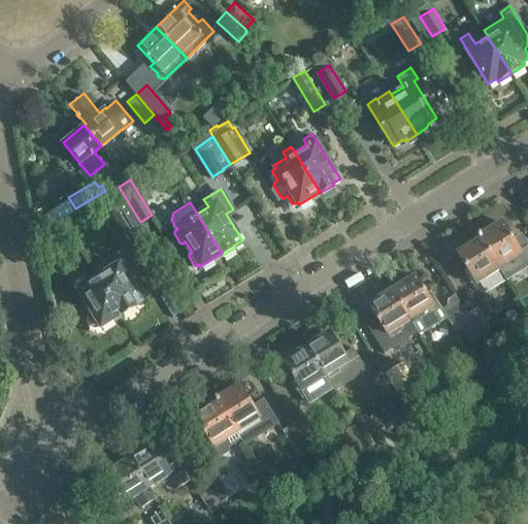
[(106,208),(109,214),(105,216),(117,235),(128,228),(113,204),(106,208)]
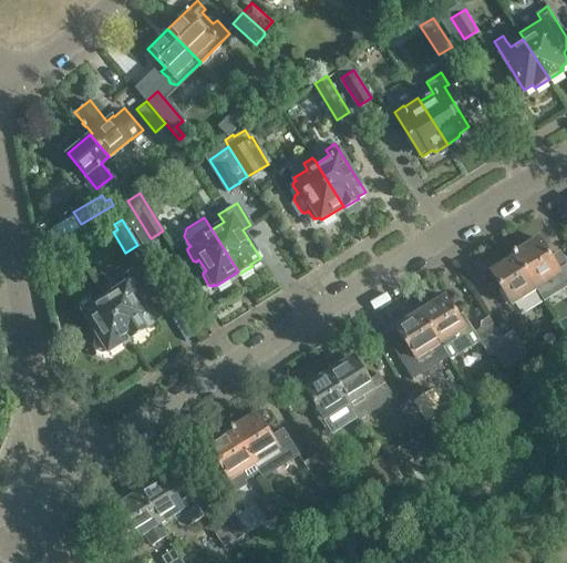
[(513,252),(515,256),(533,285),(534,284),(557,269),(559,273),(560,273),(539,237),(516,251),(516,249),(513,252)]
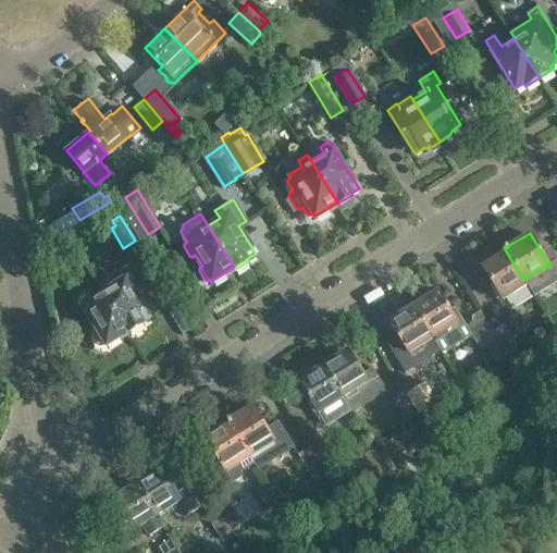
[(523,280),(506,252),(482,266),(502,298),(527,283),(524,279),(523,280)]
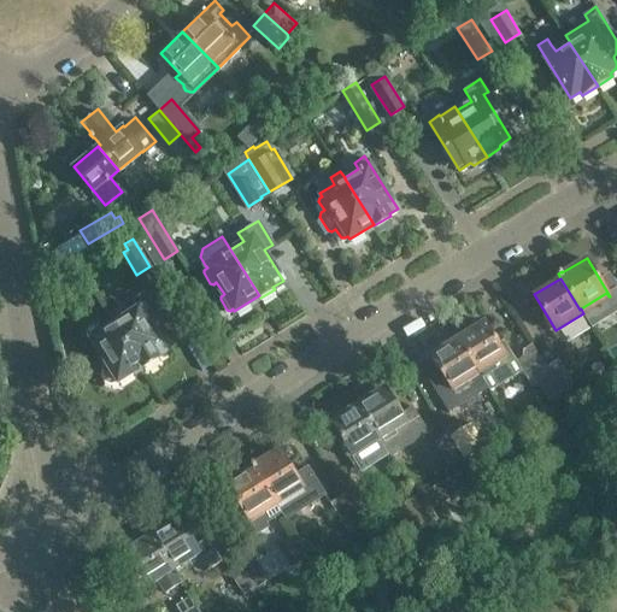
[(115,322),(142,366),(144,369),(145,368),(148,369),(157,364),(158,359),(160,358),(158,355),(166,351),(146,317),(157,311),(145,292),(133,299),(137,307),(115,322)]
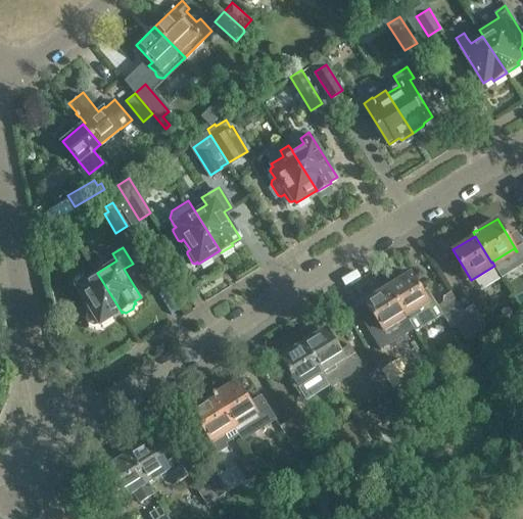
[(121,311),(97,273),(95,270),(84,277),(86,279),(77,285),(77,286),(77,287),(82,296),(83,296),(90,307),(87,311),(86,318),(89,323),(95,325),(100,323),(121,311)]
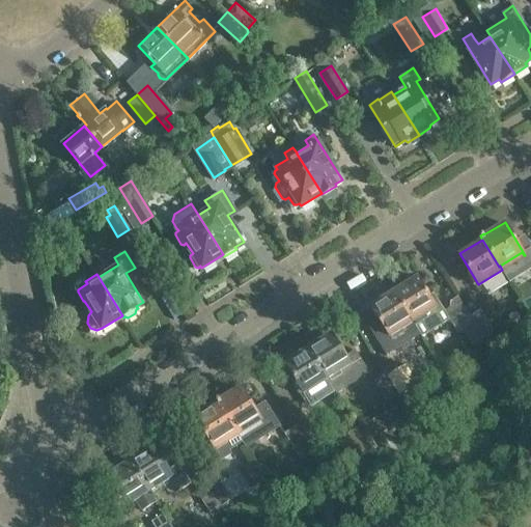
[(434,289),(428,294),(417,275),(393,289),(418,329),(421,335),(450,317),(434,289)]
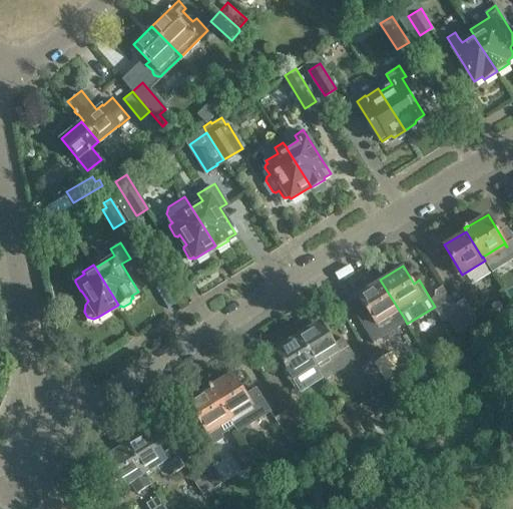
[(404,318),(380,280),(358,294),(369,312),(365,314),(371,323),(374,321),(381,332),(404,318)]
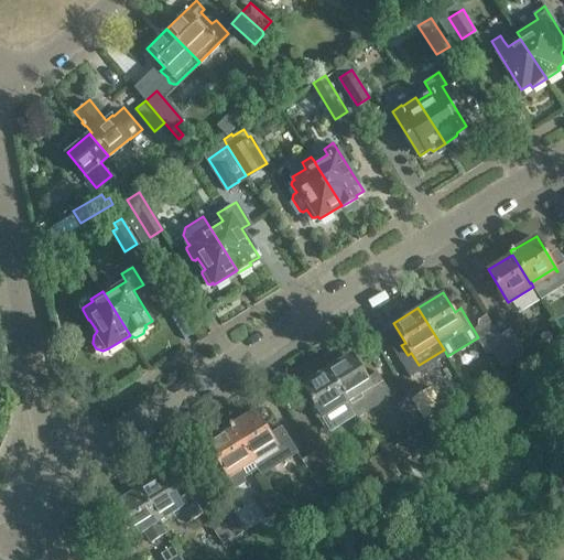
[(510,326),(499,333),(513,356),(523,350),(510,326)]
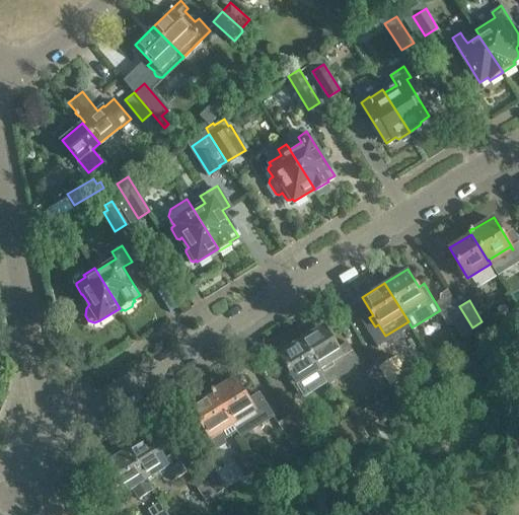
[(472,327),(459,306),(448,313),(461,334),(472,327)]
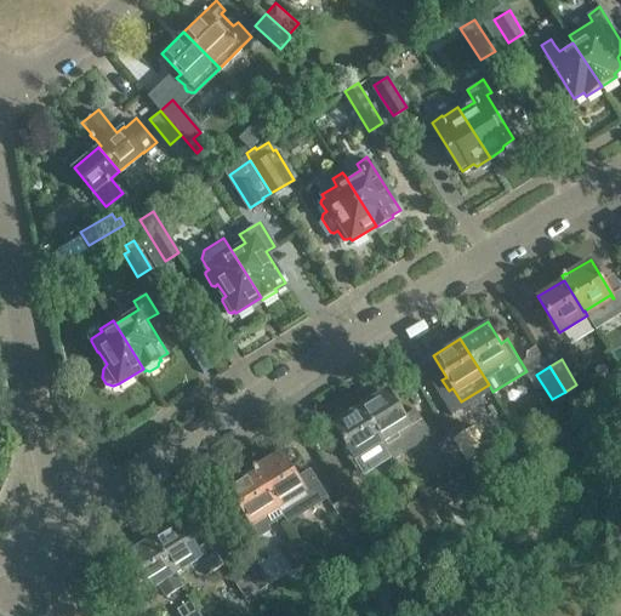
[(383,440),(381,441),(392,457),(431,433),(415,406),(403,414),(387,388),(374,397),(372,393),(359,400),(362,404),(360,405),(383,440)]
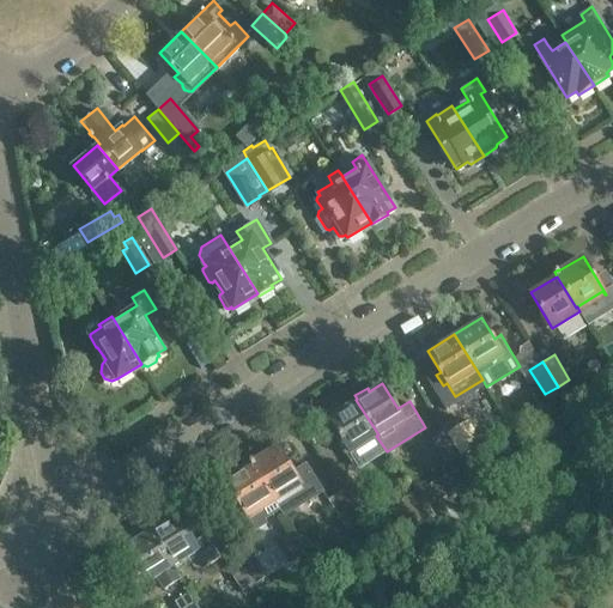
[(356,400),(328,417),(341,437),(338,439),(345,451),(349,449),(351,453),(376,436),(378,435),(356,400)]
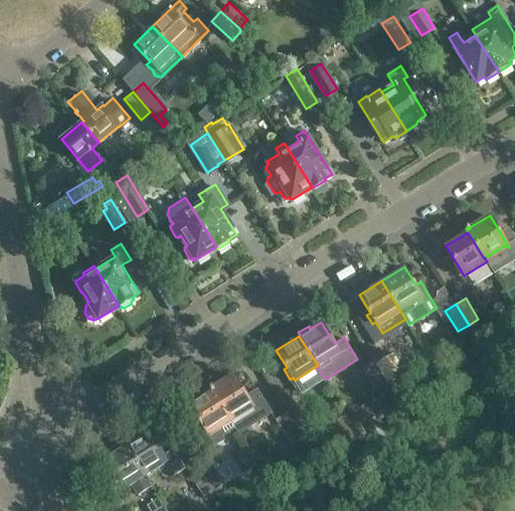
[(386,380),(396,374),(383,354),(373,360),(386,380)]
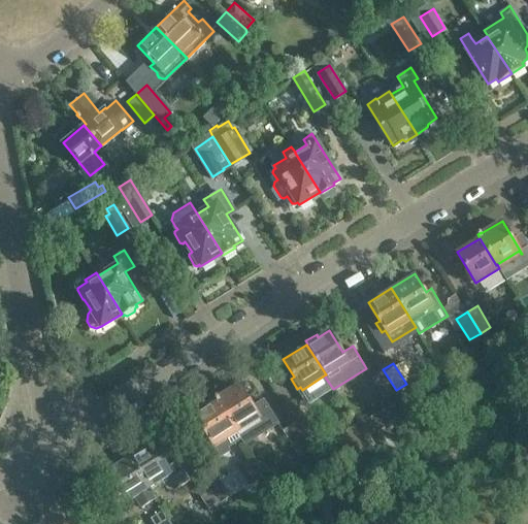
[(396,390),(383,369),(371,377),(385,397),(396,390)]
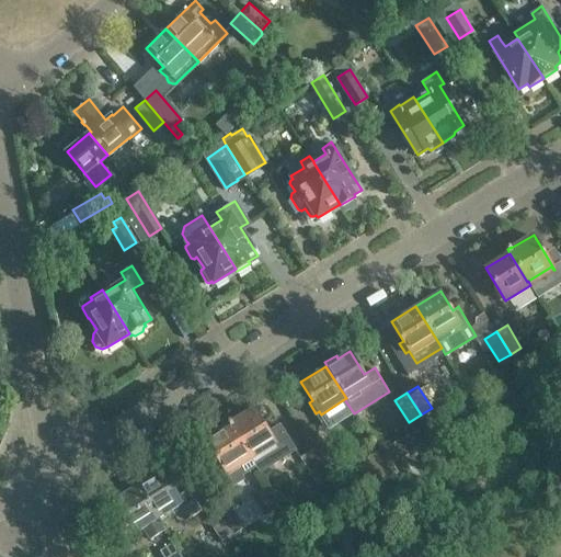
[(229,422),(231,427),(250,455),(252,458),(259,469),(295,447),(279,423),(268,431),(254,407),(232,421),(232,420),(229,422)]
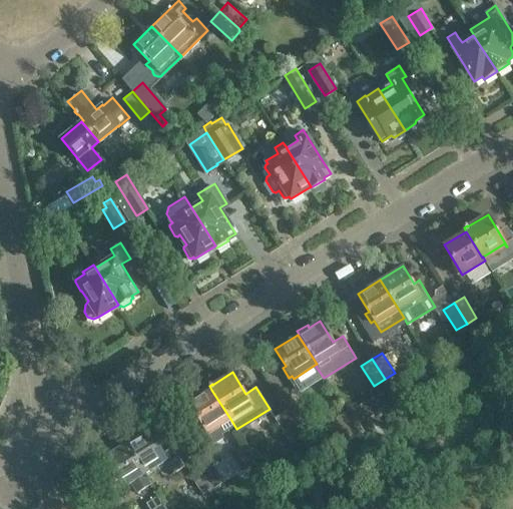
[(228,416),(211,390),(189,403),(207,433),(230,419),(228,416)]
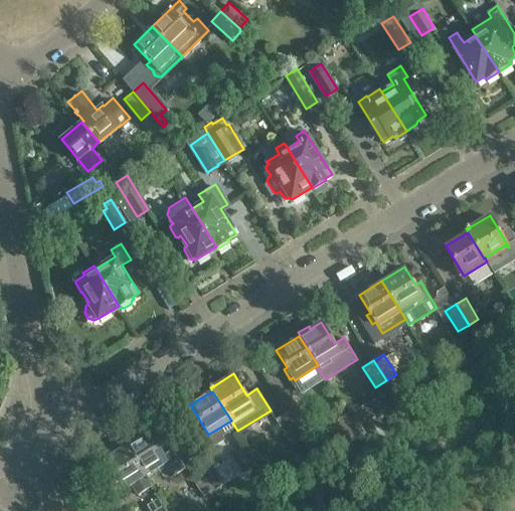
[(381,391),(329,423),(342,445),(363,432),(358,423),(389,404),(381,391)]
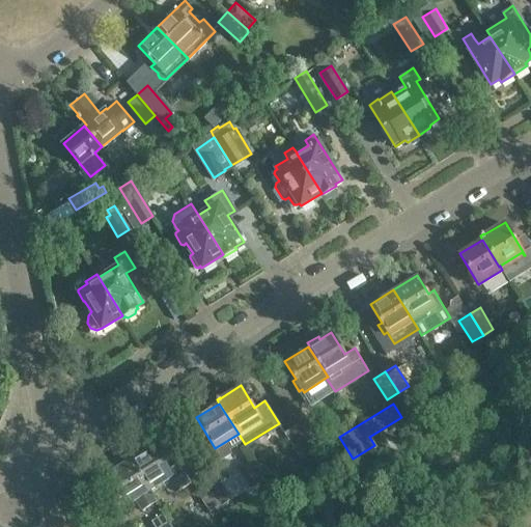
[(295,424),(311,450),(322,443),(305,417),(295,424)]
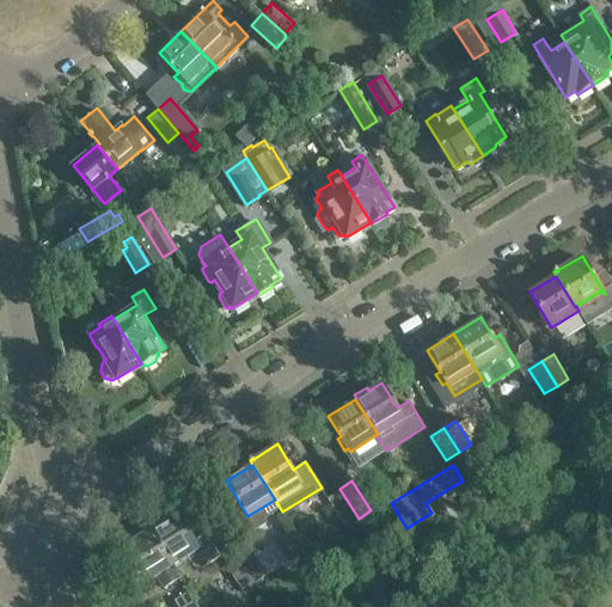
[(346,526),(359,519),(340,489),(326,496),(346,526)]
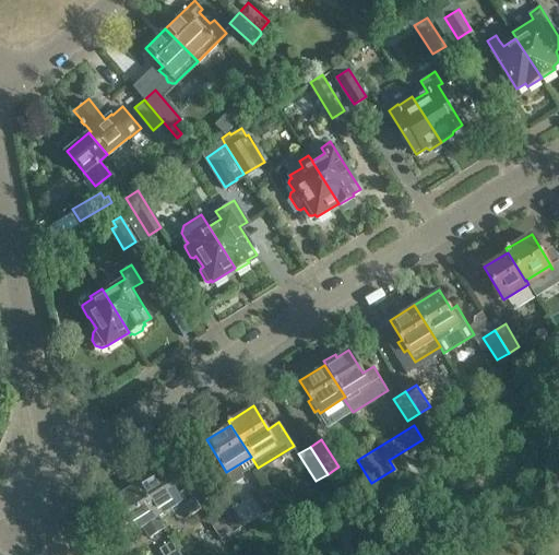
[(157,516),(171,506),(179,519),(201,506),(188,485),(177,492),(162,468),(150,475),(149,472),(137,480),(139,483),(137,484),(157,516)]
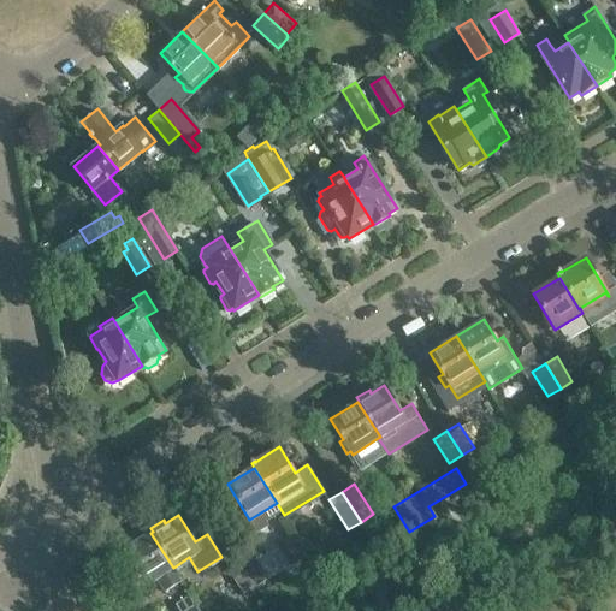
[(181,579),(173,568),(150,533),(124,550),(132,563),(124,568),(137,589),(158,577),(164,588),(181,579)]
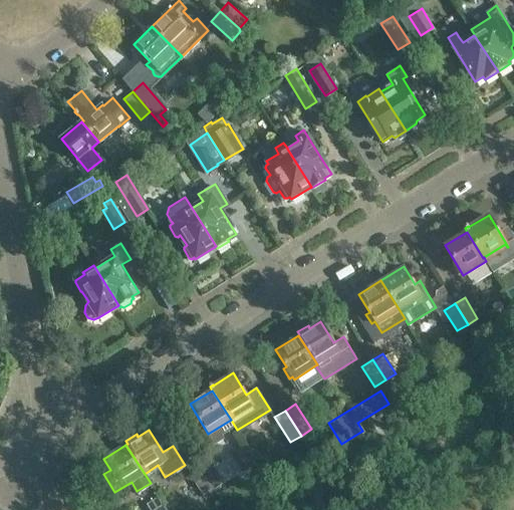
[(200,467),(213,487),(223,480),(210,460),(200,467)]
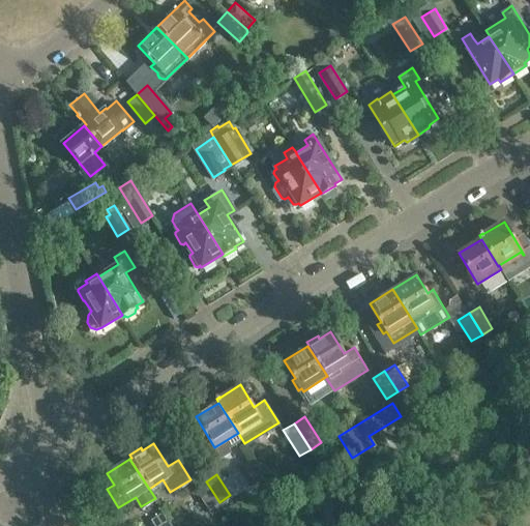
[(209,508),(219,502),(206,481),(196,488),(209,508)]
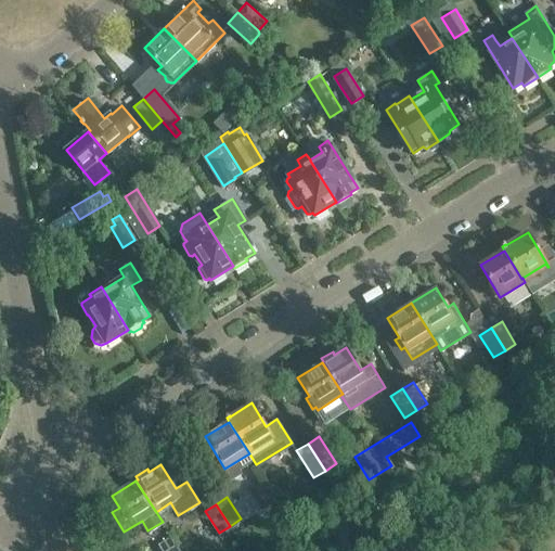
[(181,550),(177,543),(171,535),(159,542),(164,550),(181,550)]
